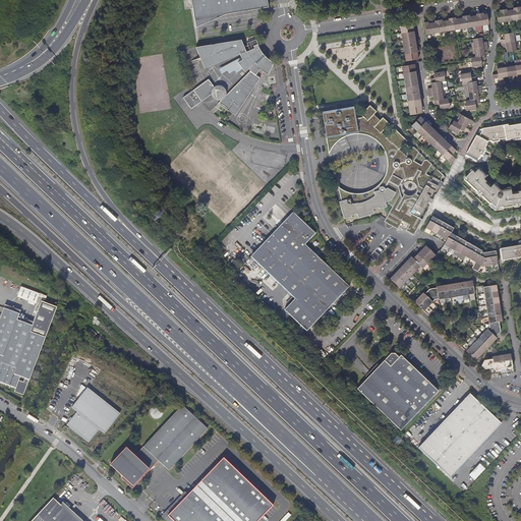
[(191,0),(195,26),(227,13),(269,7),(268,0),(191,0)]
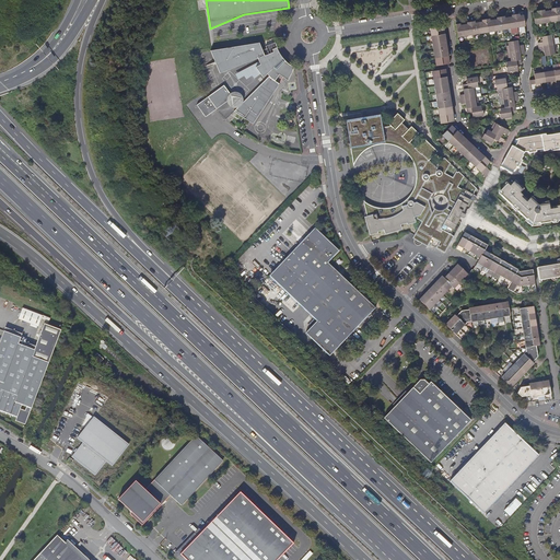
[(556,8),(548,9),(550,22),(558,20),(556,8)]
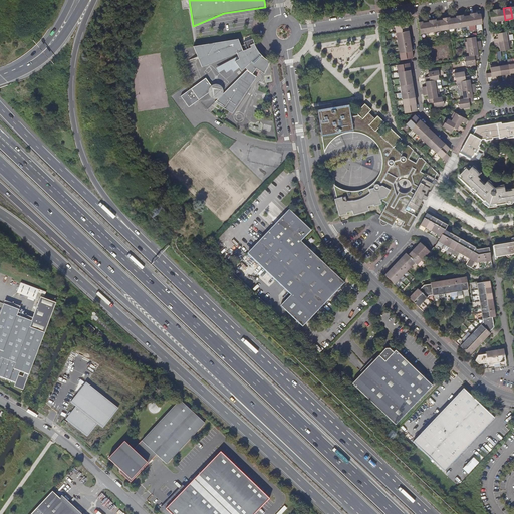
[(503,8),(496,9),(498,21),(505,20),(503,8)]
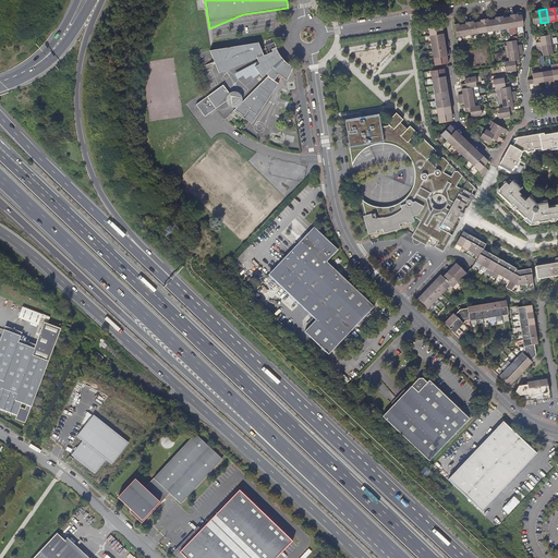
[(538,10),(531,11),(533,24),(541,23),(538,10)]
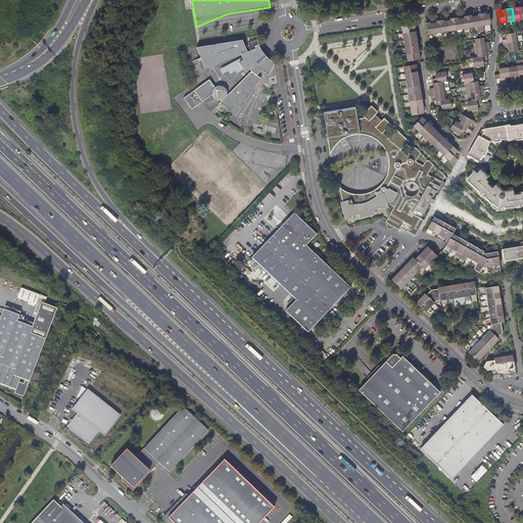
[(488,11),(481,12),(483,25),(490,24),(488,11)]
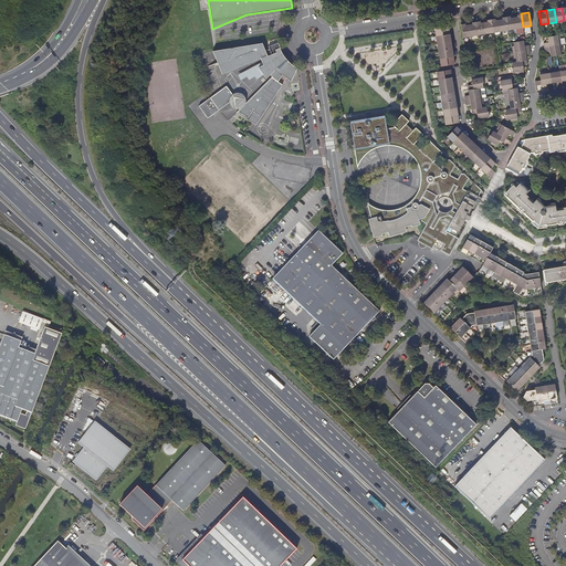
[(521,13),(513,14),(515,28),(523,27),(521,13)]
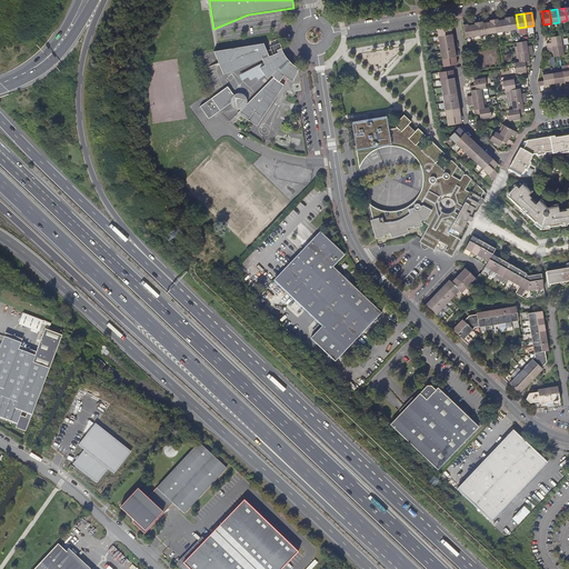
[(516,15),(509,17),(511,30),(518,28),(516,15)]
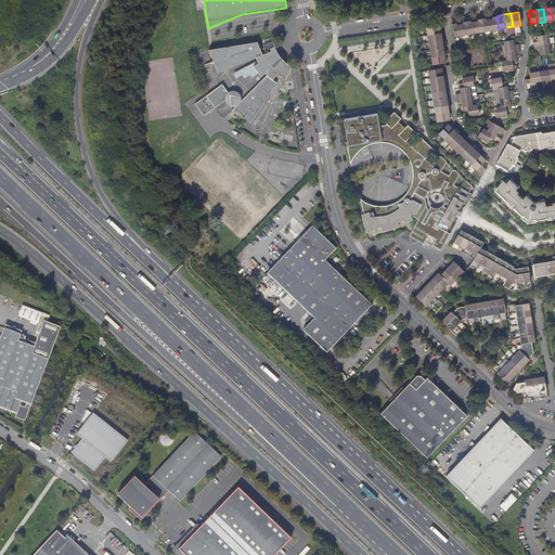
[(497,16),(489,17),(490,30),(499,29),(497,16)]
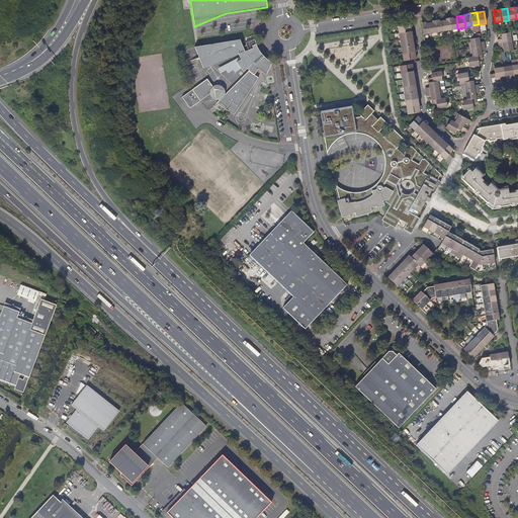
[(456,16),(449,17),(451,29),(457,28),(456,16)]
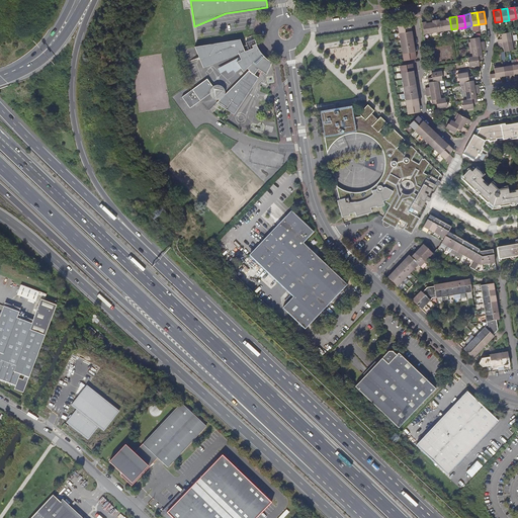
[(449,17),(442,18),(444,30),(451,29),(449,17)]
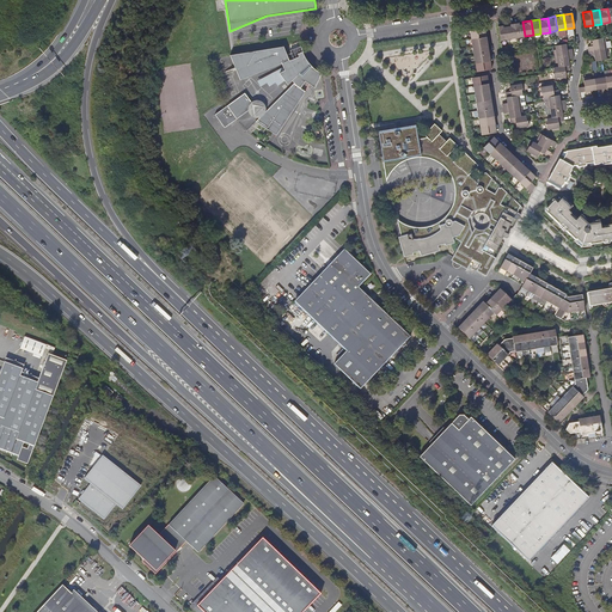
[(522,22),(514,23),(516,37),(525,36),(522,22)]
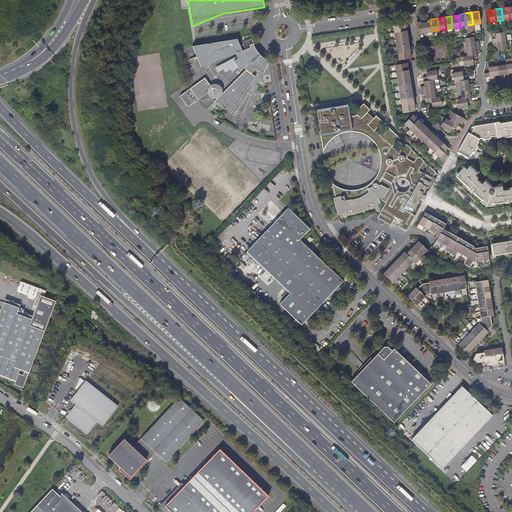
[(430,19),(423,20),(425,32),(432,31),(430,19)]
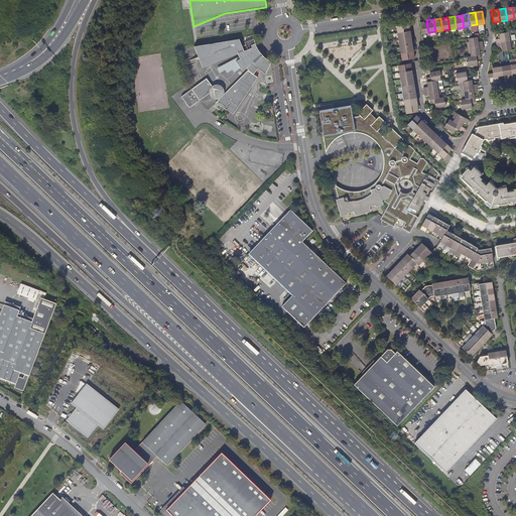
[(426,20),(419,21),(421,33),(428,32),(426,20)]
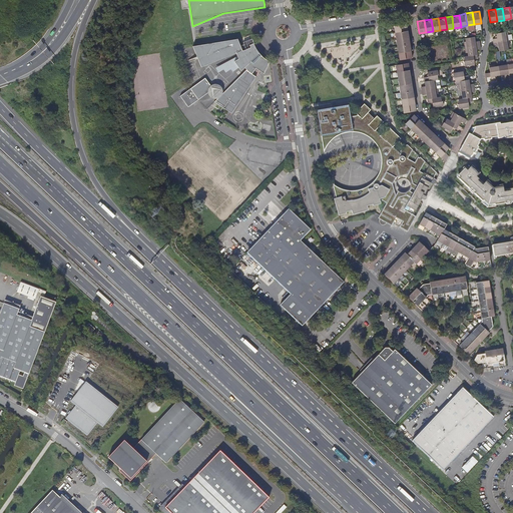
[(394,26),(395,33),(407,31),(406,23),(397,25),(394,26)]
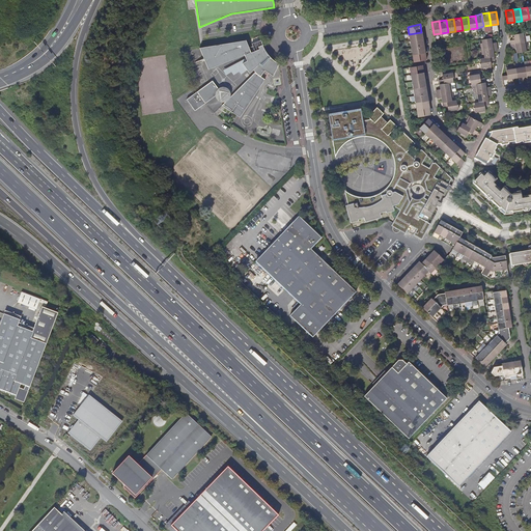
[(409,34),(410,40),(422,38),(421,32),(409,34)]
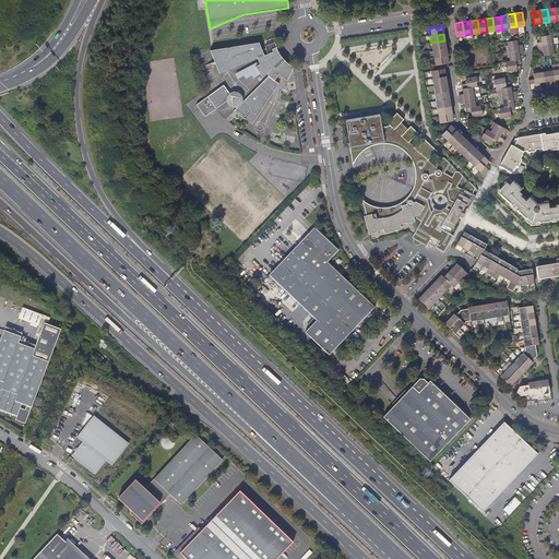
[(537,43),(537,47),(554,44),(557,44),(556,38),(552,39),(552,38),(550,38),(550,35),(540,36),(542,42),(537,43)]
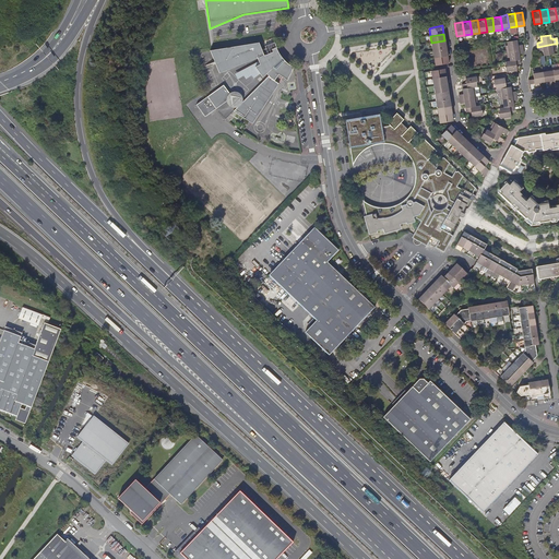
[(506,46),(507,51),(523,49),(522,45),(518,46),(516,39),(507,42),(508,46),(506,46)]
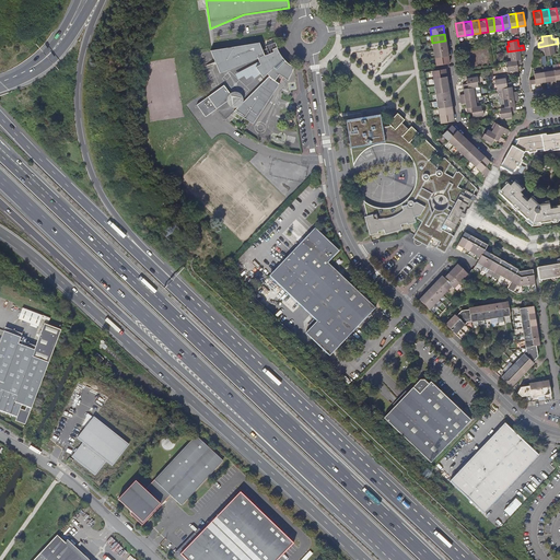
[(432,43),(433,50),(446,48),(445,41),(432,43)]
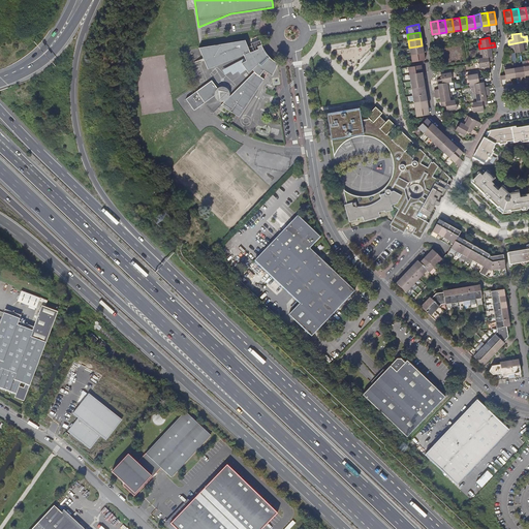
[(243,54),(244,58),(246,60),(241,63),(244,67),(246,69),(248,72),(252,69),(253,71),(220,105),(236,115),(238,116),(263,79),(259,76),(263,70),(272,75),(278,64),(274,61),(272,60),(270,58),(268,56),(267,54),(265,52),(263,49),(262,47),(261,42),(260,40),(260,39),(251,43),(253,51),(250,52),(245,40),(199,49),(208,68),(243,54)]
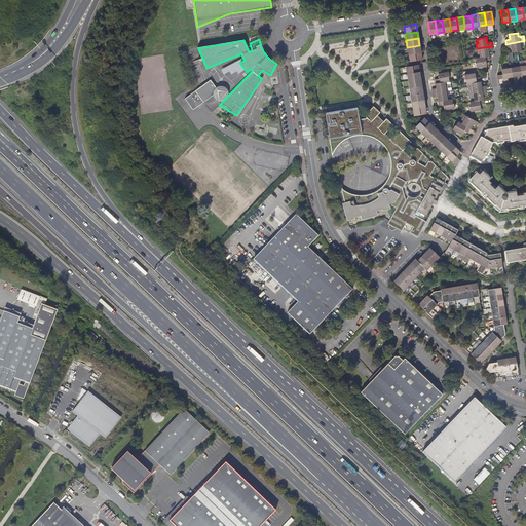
[(511,47),(512,52),(517,51),(521,50),(520,47),(522,47),(521,41),(505,44),(506,47),(511,47)]
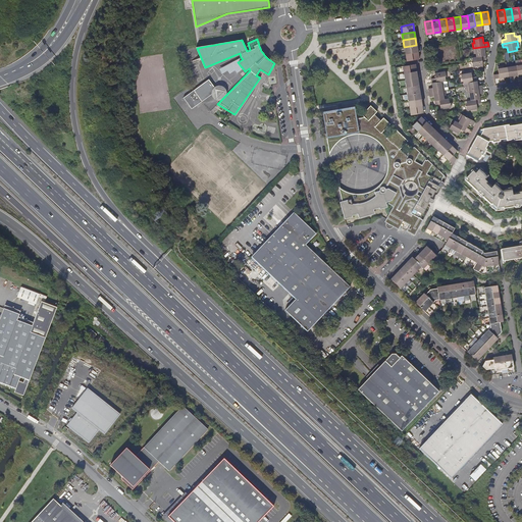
[(404,47),(405,54),(418,52),(416,45),(404,47)]
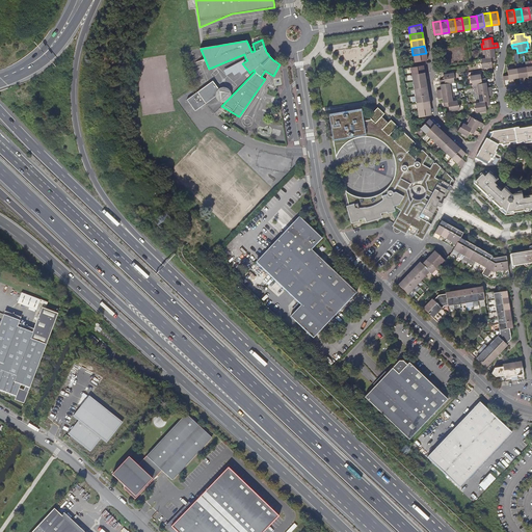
[(485,54),(485,58),(495,56),(495,51),(499,50),(498,47),(482,49),(483,55),(485,54)]
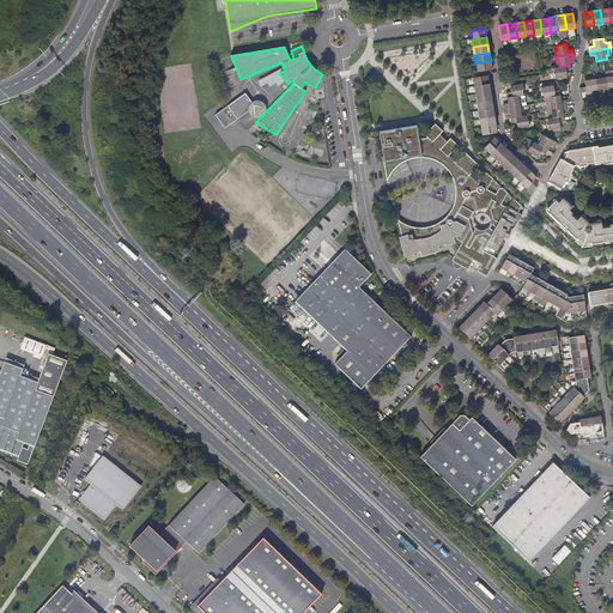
[(475,64),(477,72),(487,71),(492,70),(491,61),(475,64)]
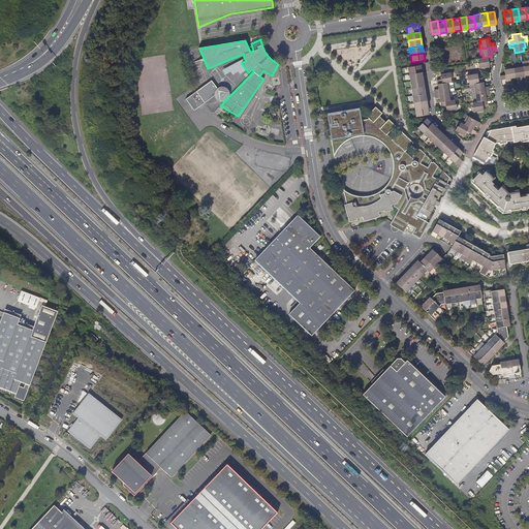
[(493,61),(492,56),(483,58),(478,59),(479,63),(478,63),(478,68),(484,67),(485,69),(489,68),(489,67),(490,66),(489,61),(493,61)]
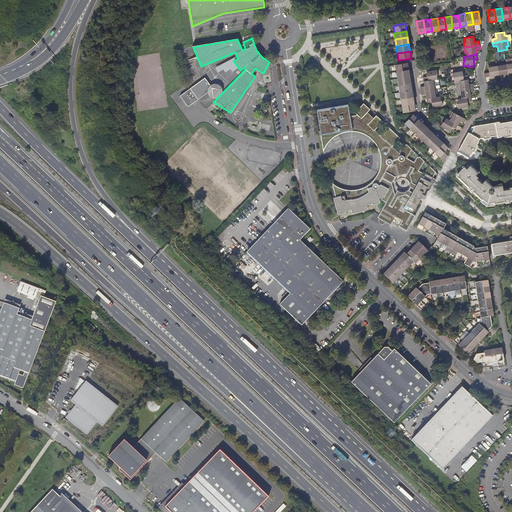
[(232,71),(238,67),(236,65),(233,61),(238,58),(236,56),(215,67),(218,72),(223,69),(225,72),(230,69),(232,71)]
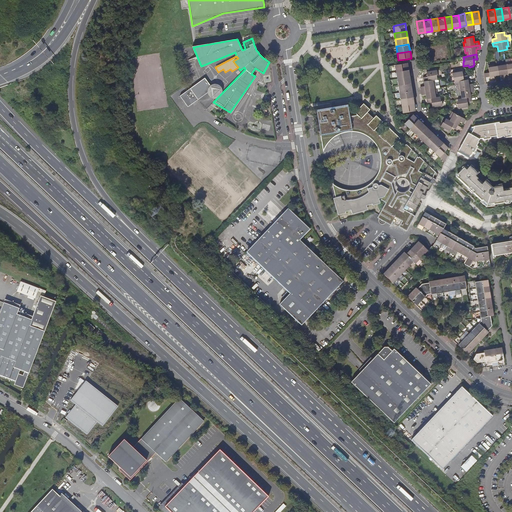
[(395,65),(396,72),(408,70),(407,63),(395,65)]
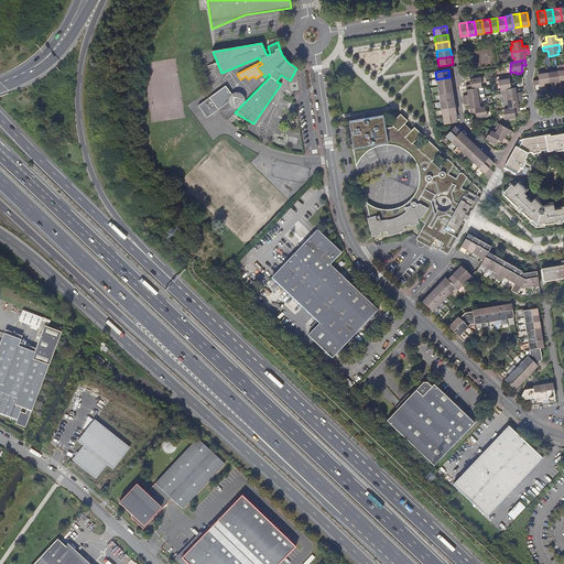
[(555,86),(560,86),(556,69),(551,69),(552,72),(548,73),(550,83),(555,82),(555,86)]
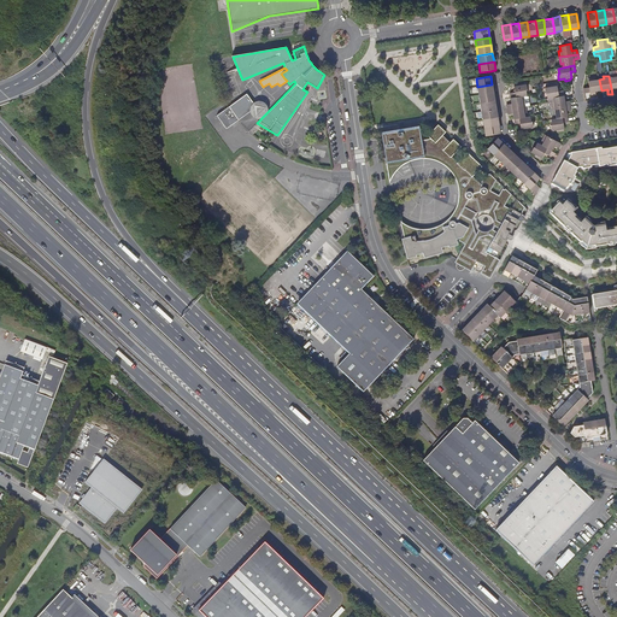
[(595,92),(601,90),(599,80),(595,81),(595,78),(588,78),(589,87),(591,92),(591,98),(595,97),(595,92)]
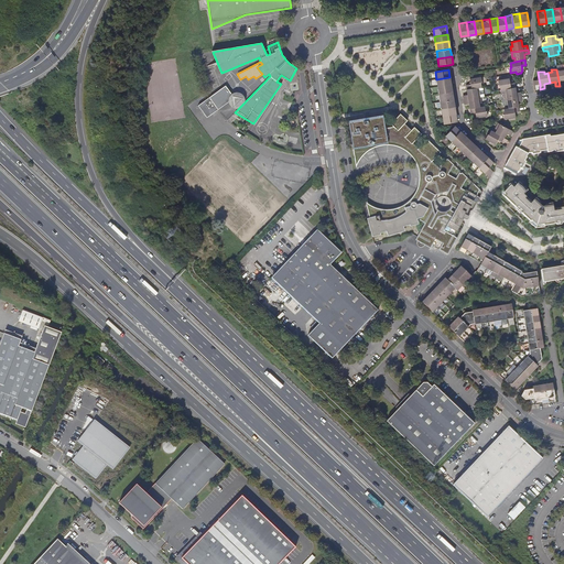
[(466,85),(467,89),(477,88),(481,87),(480,83),(481,82),(480,77),(476,77),(475,76),(470,76),(470,78),(469,78),(470,84),(466,85)]
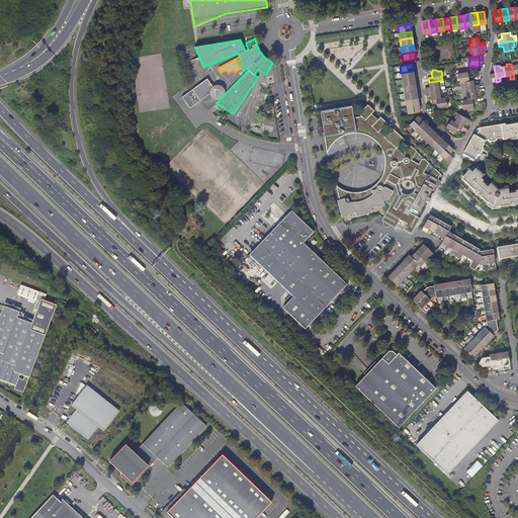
[(459,78),(459,82),(460,82),(464,82),(473,80),(472,76),(468,77),(467,72),(466,70),(461,71),(461,73),(457,74),(457,78),(459,78)]
